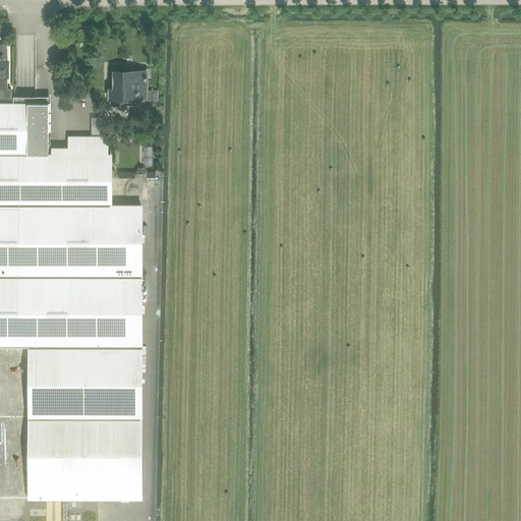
[(110,98),(147,98),(147,71),(132,71),(132,76),(127,76),(127,75),(115,75),(114,90),(110,90),(110,98)]
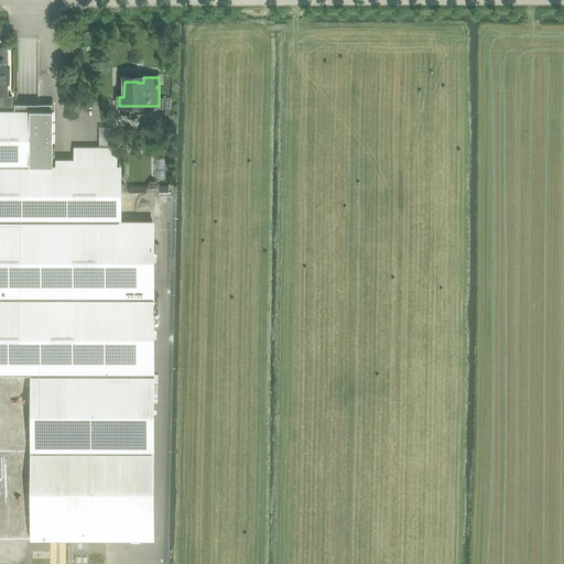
[(0,373),(152,375),(153,220),(120,220),(120,165),(116,165),(116,147),(74,147),(74,165),(53,165),(53,110),(0,110),(0,373)]
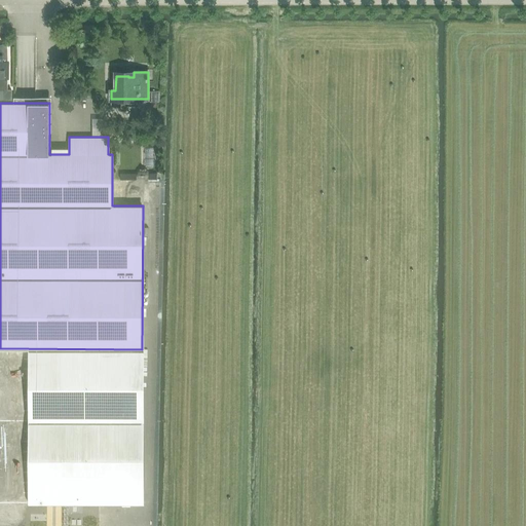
[(108,133),(107,123),(92,124),(94,133),(108,133)]
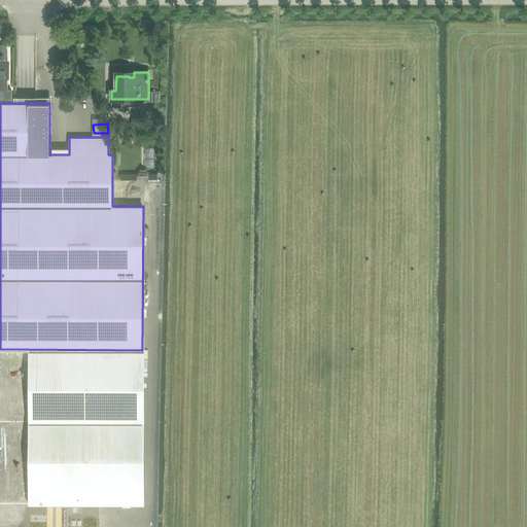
[(0,504),(142,504),(142,350),(0,349),(0,504)]
